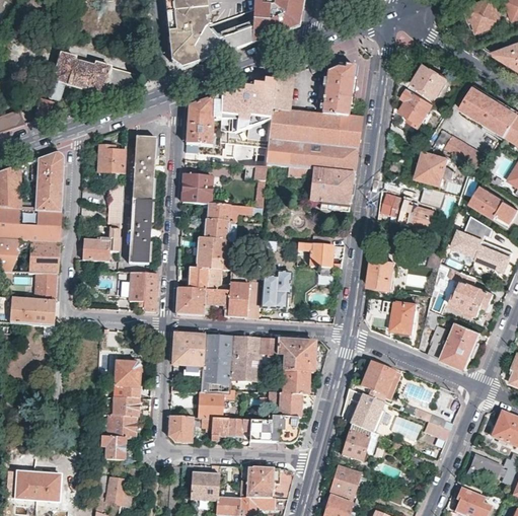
[(194,46),(207,24),(204,0),(167,0),(171,24),(163,25),(164,39),(167,59),(178,68),(188,64),(199,61),(194,46)]
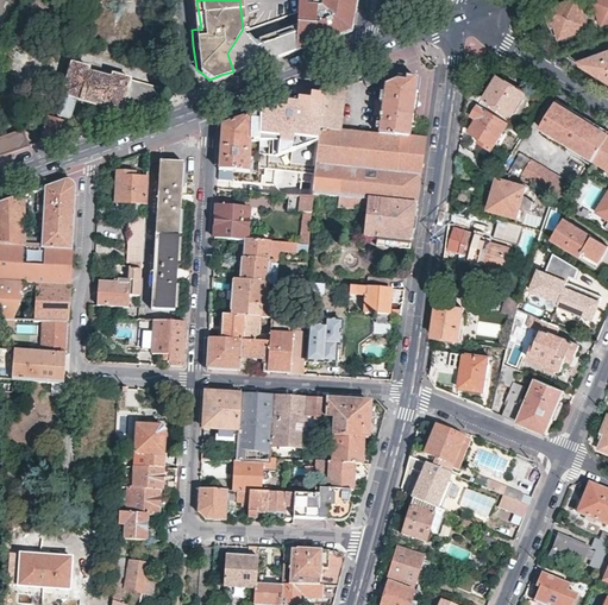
[(340,27),(351,24),(355,0),(299,0),(299,10),(298,24),(296,42),(295,49),(336,35),(343,32),(340,27)]
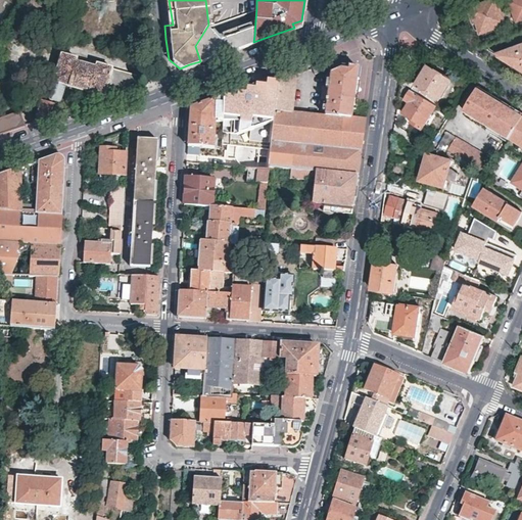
[(342,9),(352,5),(353,0),(340,0),(339,7),(342,9)]
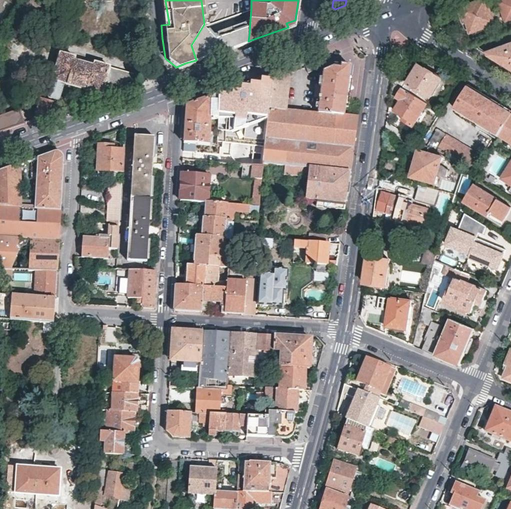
[(494,21),(486,0),(476,0),(460,6),(464,18),(465,17),(470,31),(494,21)]
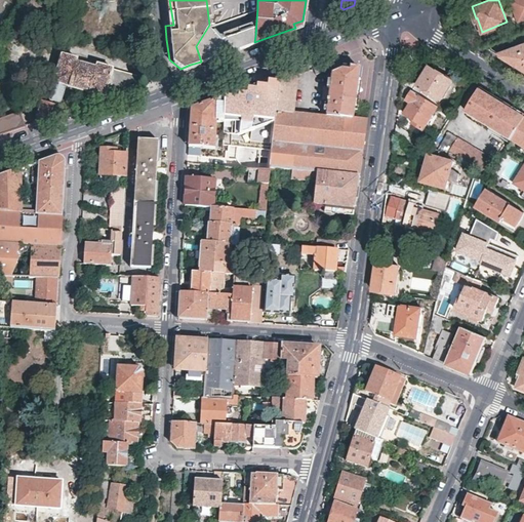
[(523,16),(523,0),(513,0),(519,19),(523,16)]
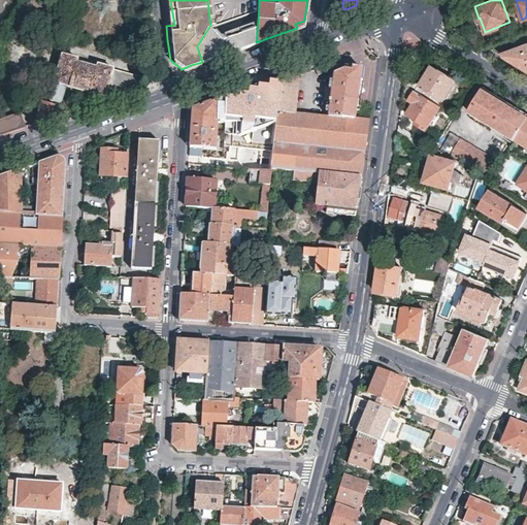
[(258,21),(259,8),(255,9),(254,21),(225,31),(225,32),(221,34),(210,25),(197,46),(202,62),(231,51),(256,42),(257,36),(258,21)]
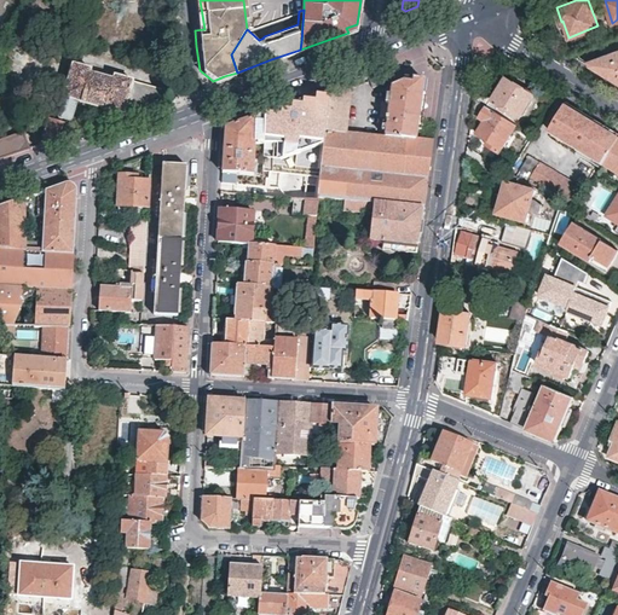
[(73,28),(59,23),(53,41),(68,45),(73,28)]
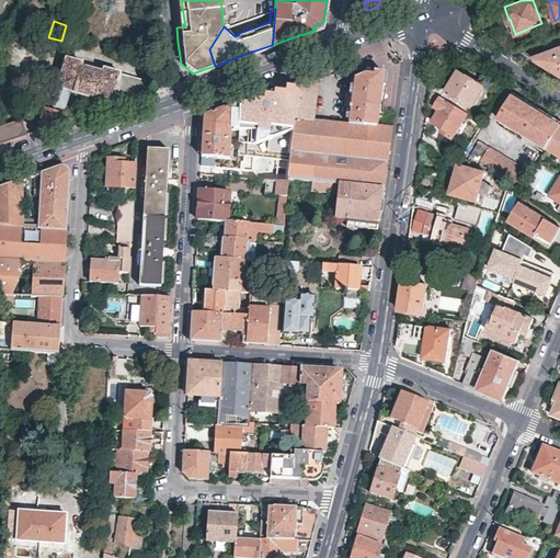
[(58,54),(10,40),(2,65),(50,79),(58,54)]
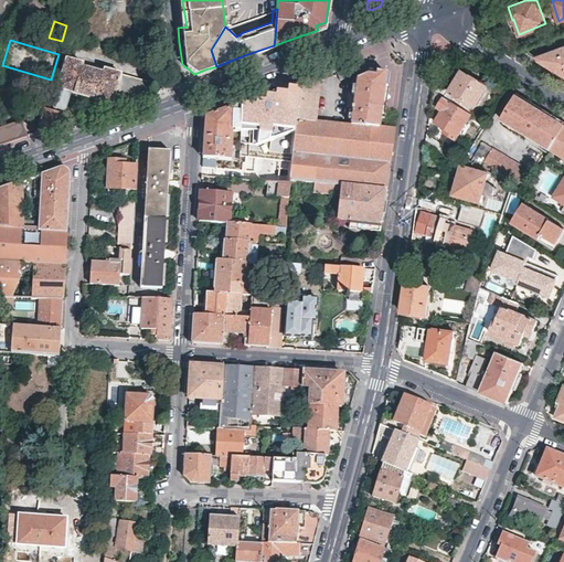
[(563,45),(541,55),(543,63),(556,71),(563,75),(563,45)]
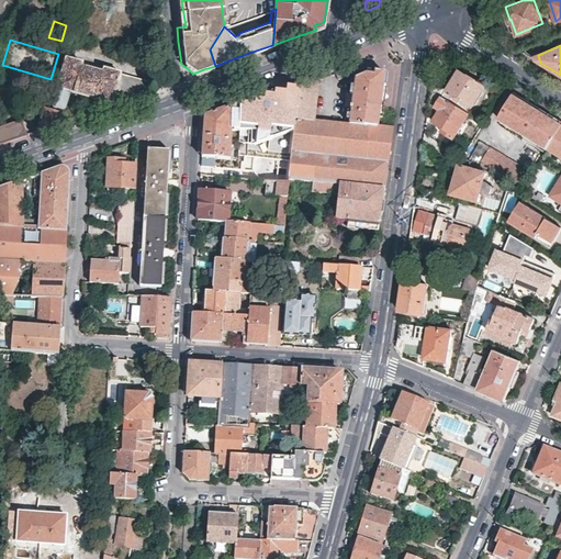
[(159,49),(142,51),(143,66),(160,64),(159,49)]
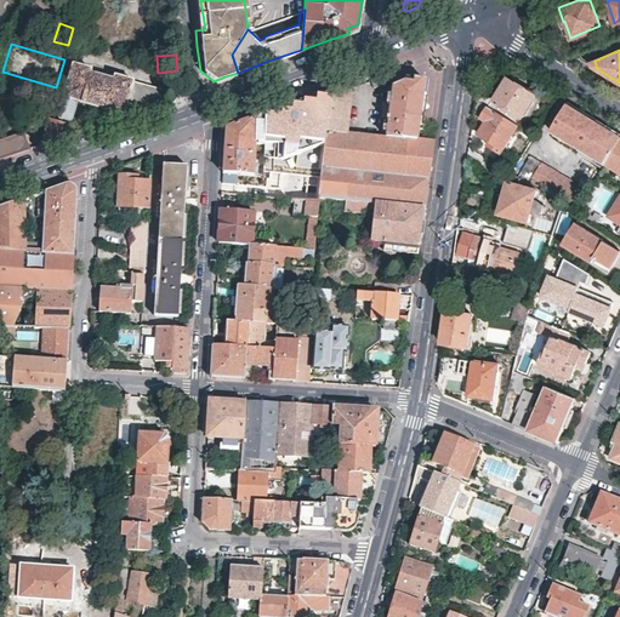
[(103,121),(160,101),(164,87),(112,72),(112,73),(87,67),(89,64),(70,60),(56,112),(57,114),(68,116),(70,115),(75,97),(79,98),(104,104),(108,106),(103,121)]
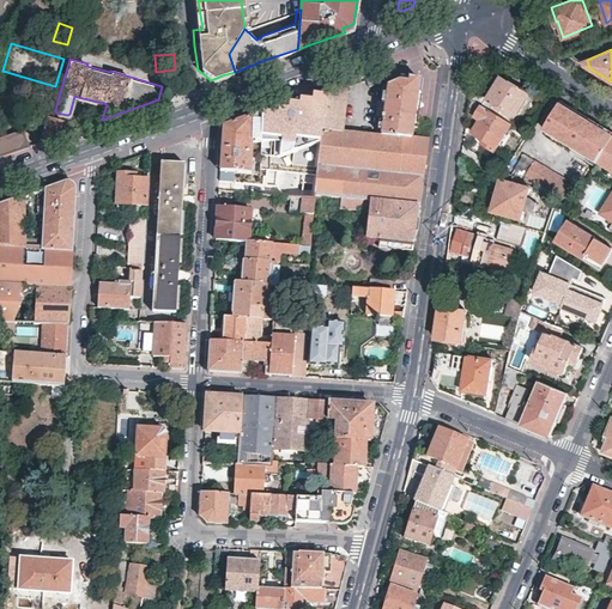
[(374,68),(362,73),(363,77),(367,84),(377,80),(375,73),(374,68)]
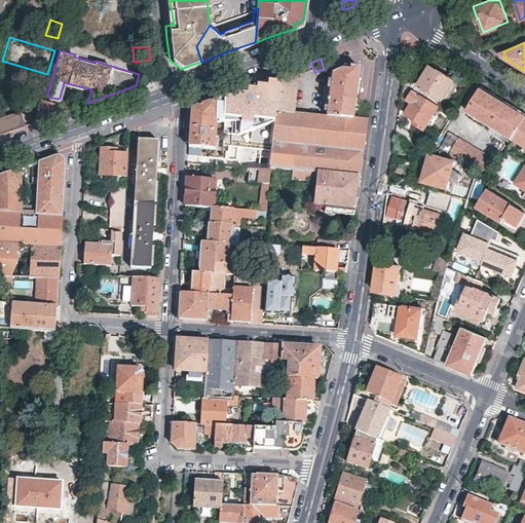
[(358,175),(366,117),(351,115),(358,64),(353,64),(348,63),(347,67),(341,66),(338,67),(331,70),(329,81),(326,80),(326,85),(329,85),(326,104),(322,104),(322,108),(325,109),(325,113),(291,110),(297,72),(298,68),(289,71),(278,74),(278,76),(273,119),(267,165),(288,167),(297,169),(358,175)]
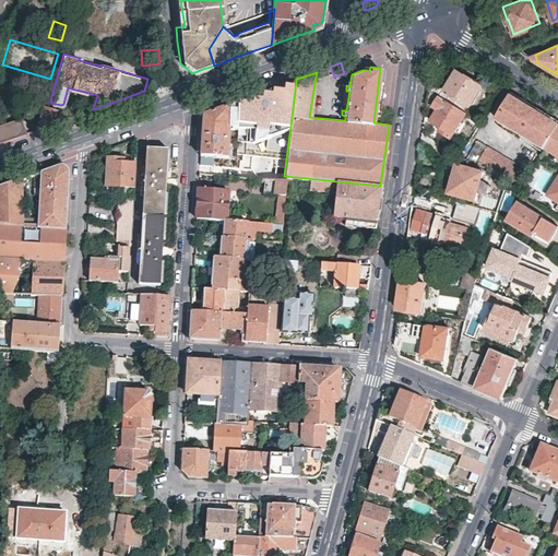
[(427,81),(426,86),(463,109),(467,103),(469,104),(481,84),(479,83),(478,82),(479,81),(472,77),(471,78),(458,69),(454,70),(443,89),(441,87),(442,85),(428,77),(427,81)]
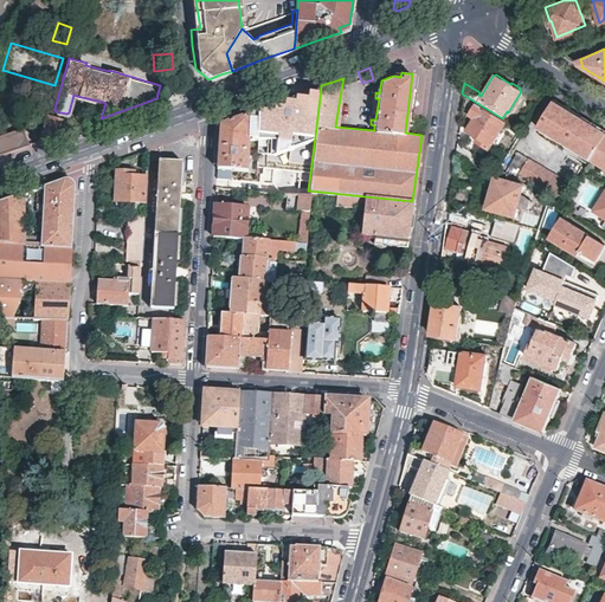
[(321,85),(258,109),(258,116),(257,138),(271,140),(272,153),(285,151),(285,138),(315,137),(321,85)]
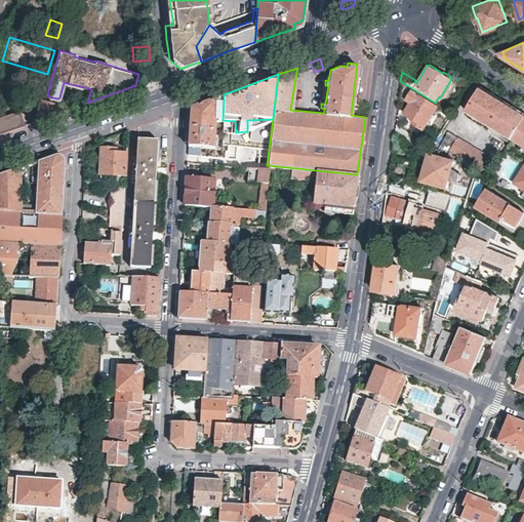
[(435,103),(400,81),(399,93),(409,99),(403,111),(412,118),(410,121),(421,128),(436,104),(435,103)]
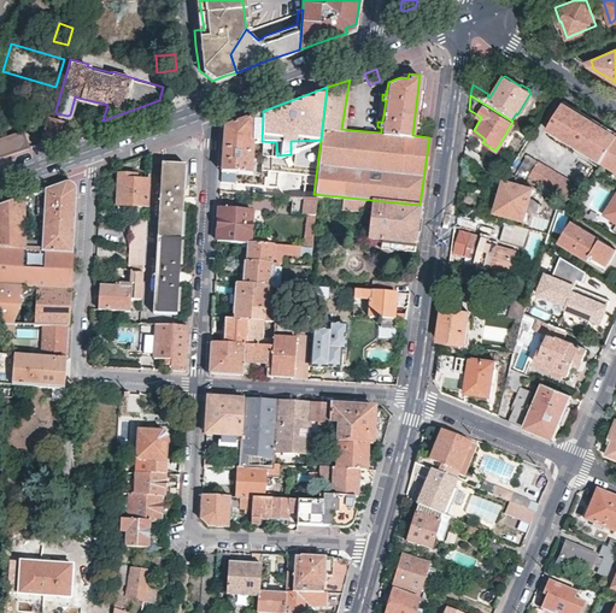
[(615,134),(588,117),(563,101),(547,129),(600,160),(615,135),(615,134)]
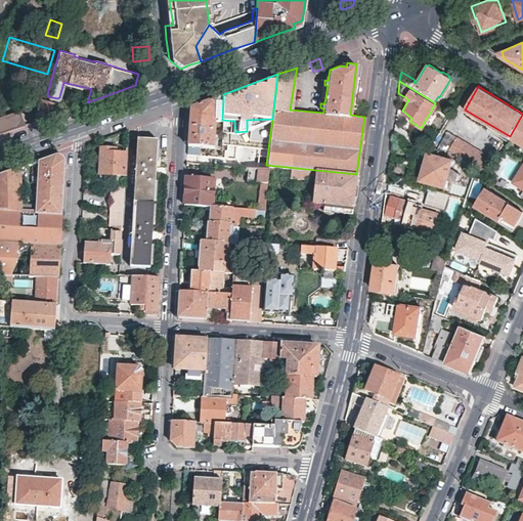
[(187,132),(186,145),(216,148),(216,147),(217,129),(214,129),(214,120),(222,120),(223,100),(223,94),(207,100),(189,106),(187,132)]
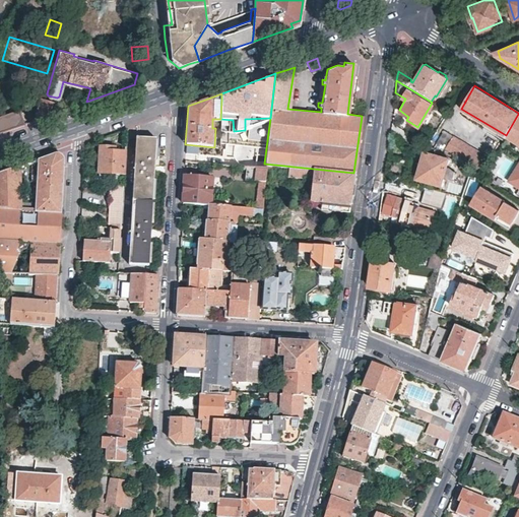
[(33,120),(54,113),(57,104),(56,102),(41,98),(39,98),(33,120)]
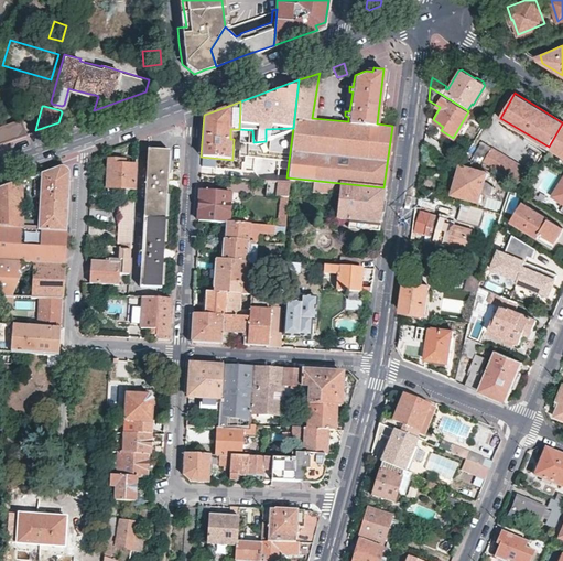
[(0,142),(25,133),(21,119),(0,126),(0,142)]
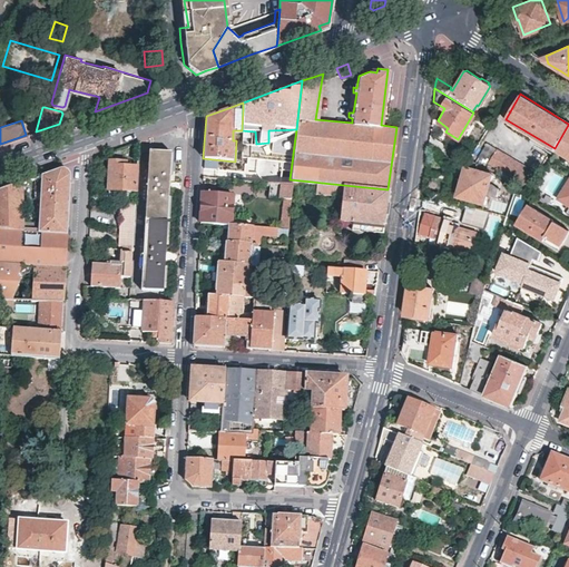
[(568,125),(555,148),(568,157),(568,125)]
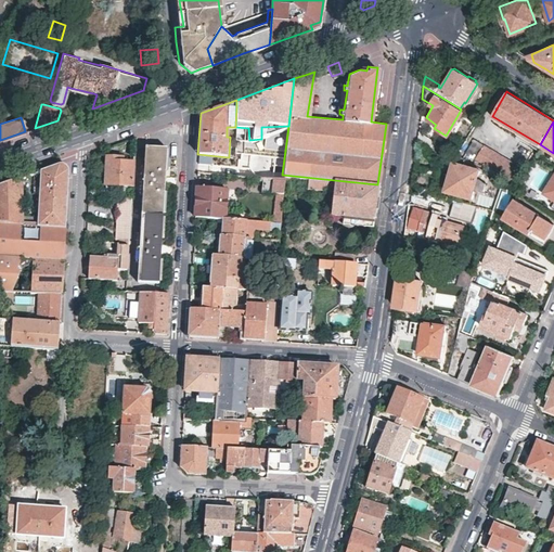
[(429,146),(432,138),(417,129),(416,139),(429,146)]
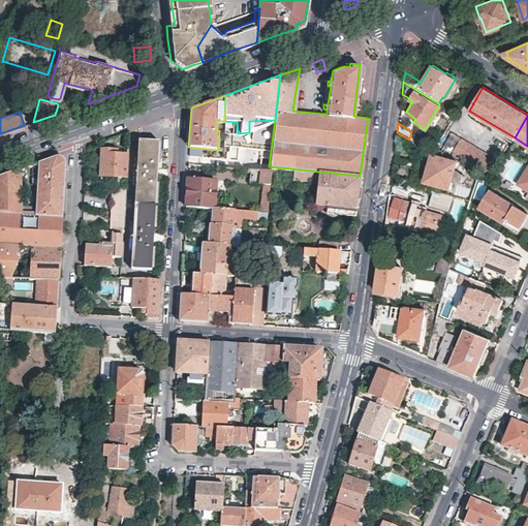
[(443,144),(485,168),(493,155),(452,130),(443,144)]
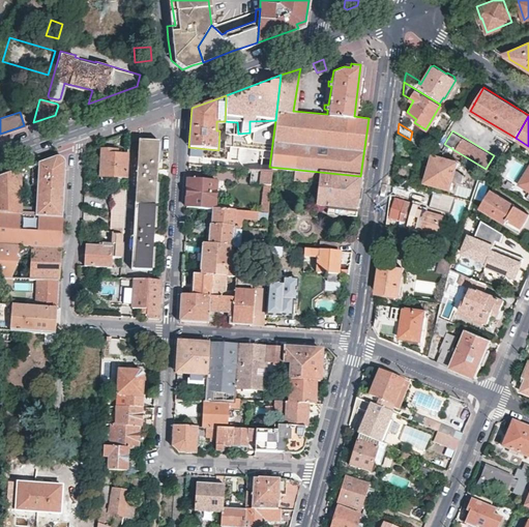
[(152,268),(158,139),(148,139),(138,138),(137,160),(134,160),(133,172),(136,173),(133,232),(129,232),(128,236),(133,236),(131,266),(152,268)]
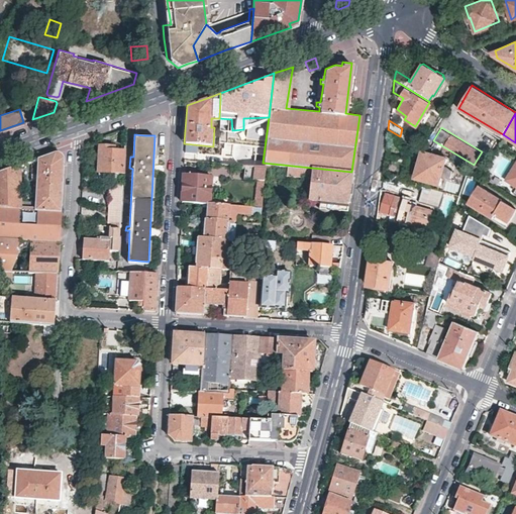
[(432,146),(424,141),(422,149),(421,149),(413,177),(437,185),(439,178),(449,178),(451,171),(446,167),(443,166),(445,158),(430,152),(432,146)]
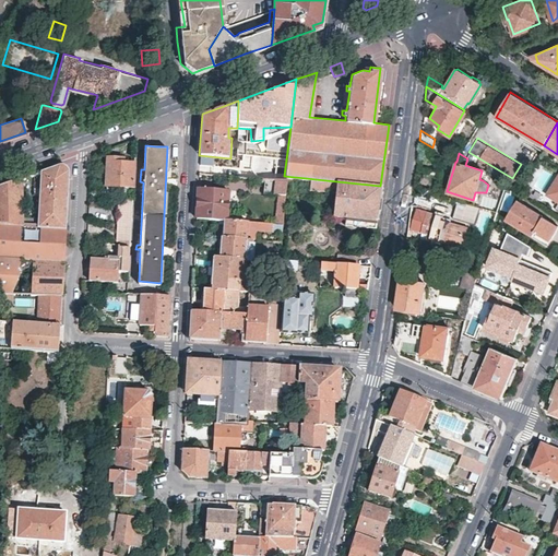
[(105,184),(132,185),(133,162),(118,161),(118,156),(106,155),(105,184)]
